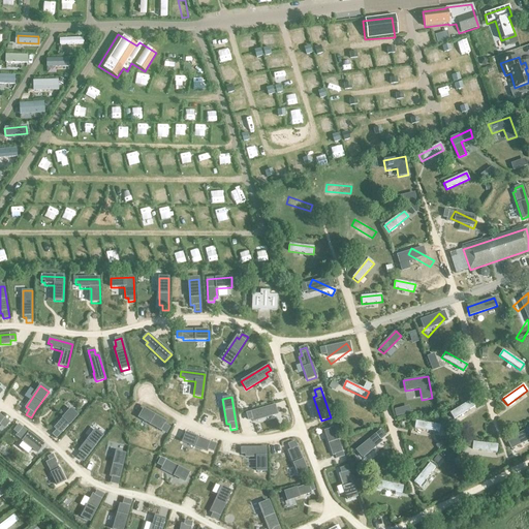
[(471,400),(449,413),(454,419),(475,406),(471,400)]
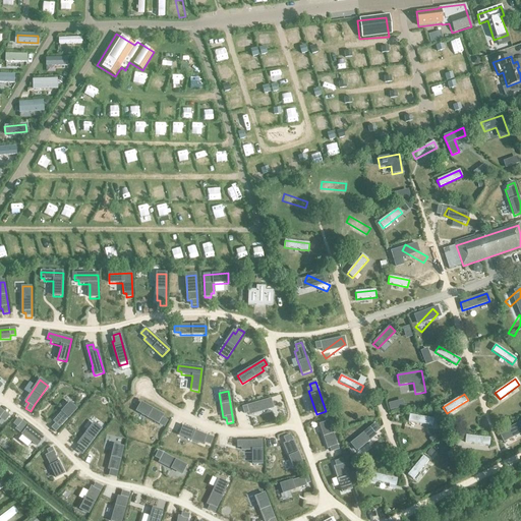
[(271,399),(242,407),(244,413),(249,412),(250,415),(273,408),(271,399)]
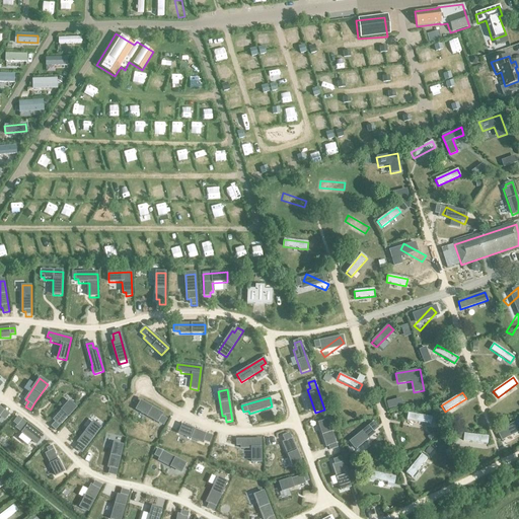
[(55,423),(51,427),(55,431),(76,408),(69,401),(53,421),(55,423)]
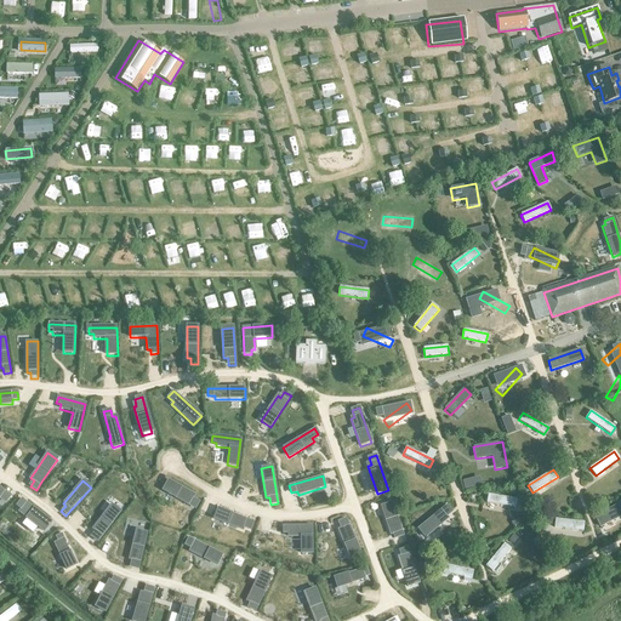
[(169,480),(163,491),(195,508),(199,502),(193,499),(194,496),(169,480)]
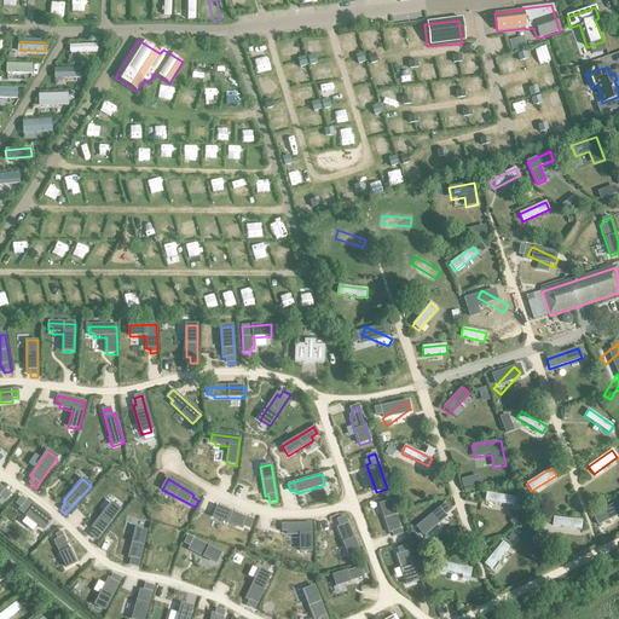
[(0,487),(0,497),(6,502),(11,496),(0,487)]
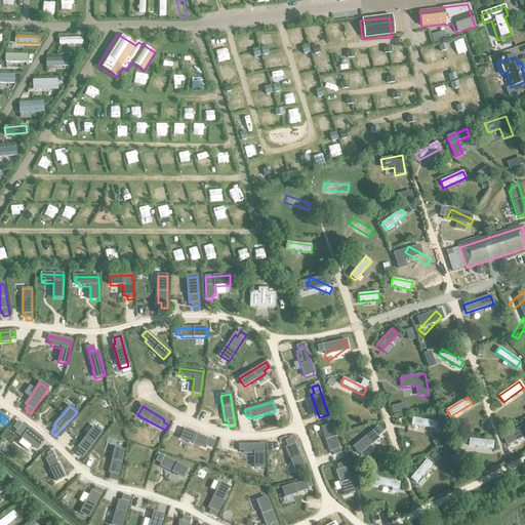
[(412,418),(411,426),(436,430),(437,422),(412,418)]
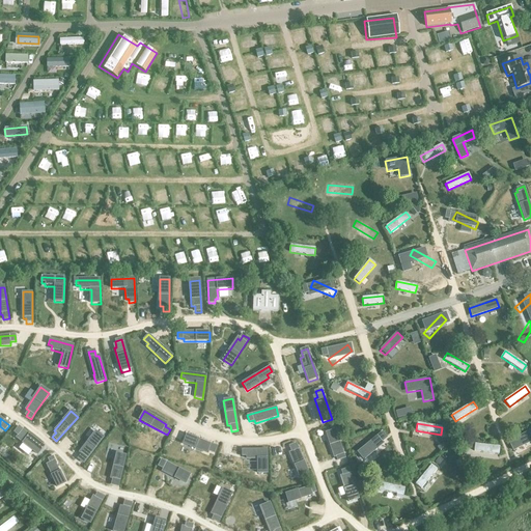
[(19,427),(15,432),(20,437),(18,439),(24,444),(19,450),(28,457),(33,451),(37,454),(44,447),(19,427)]
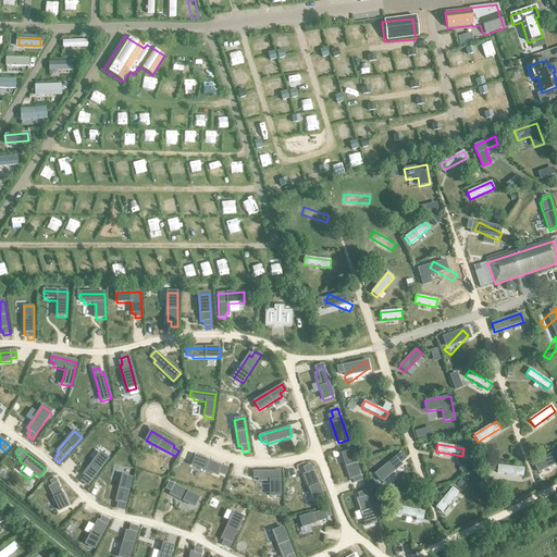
[(351,450),(342,454),(350,480),(354,479),(355,483),(361,481),(351,450)]
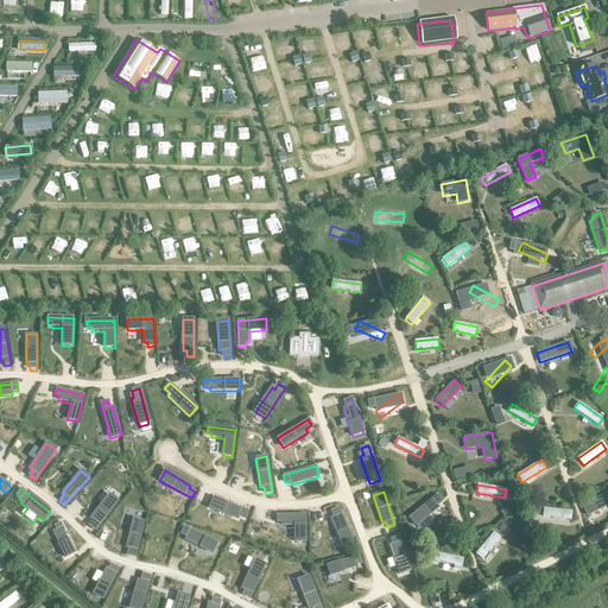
[(607,496),(605,494),(584,514),(590,520),(607,501),(607,496)]
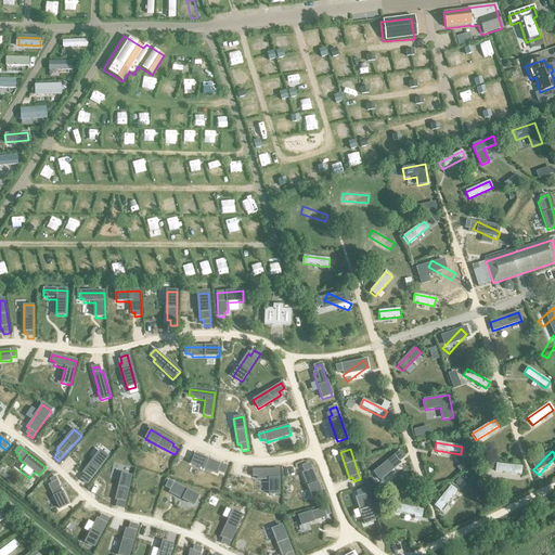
[(86,475),(81,480),(87,483),(92,477),(107,457),(100,452),(84,473),(86,475)]
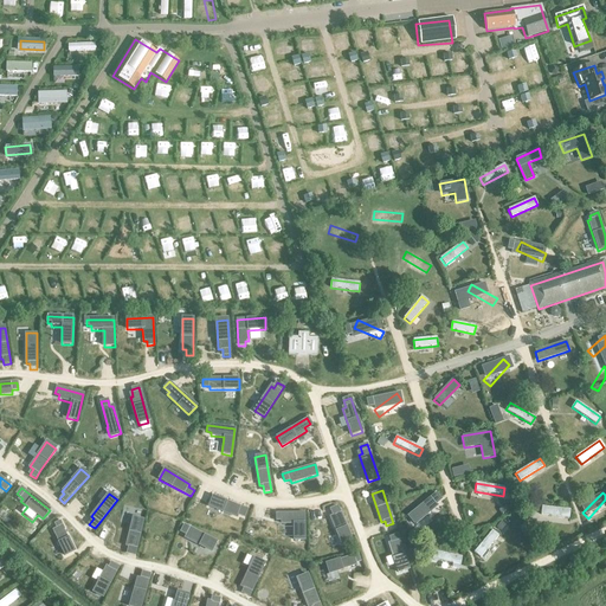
[(213,497),(208,507),(237,517),(238,514),(244,517),(247,510),(213,497)]
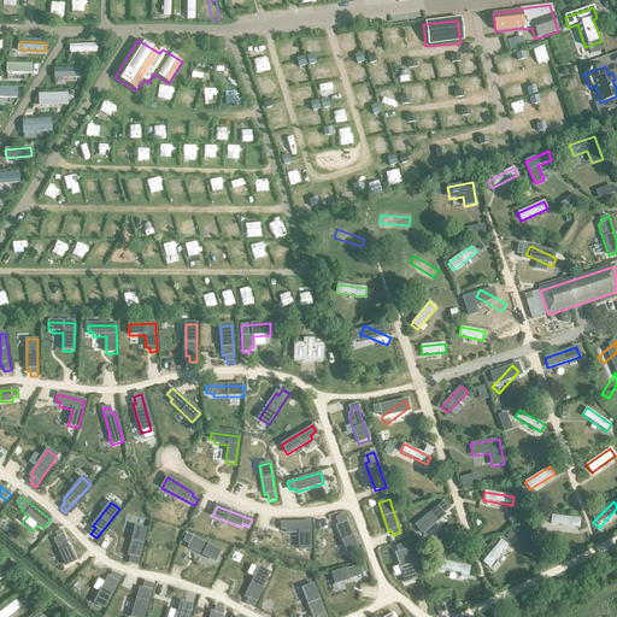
[(428,507),(413,533),(421,538),(435,512),(428,507)]
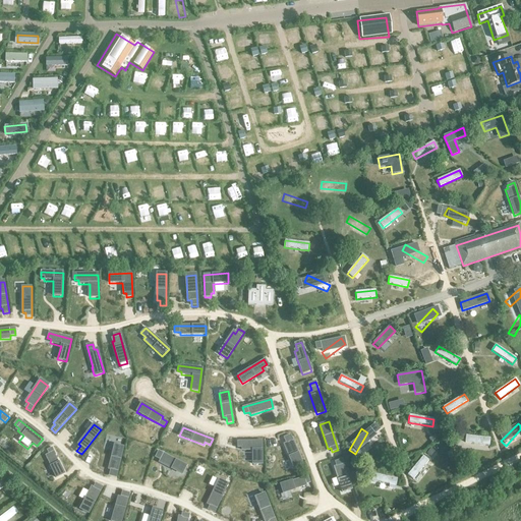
[(287,444),(284,445),(294,468),(302,465),(290,436),(285,439),(287,444)]
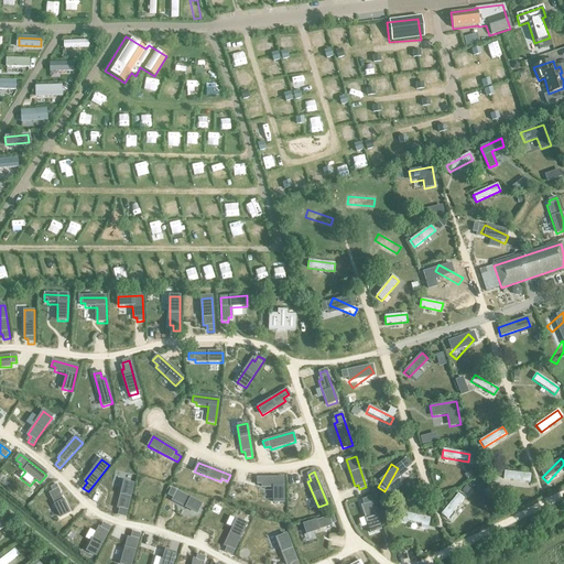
[(505,472),(503,479),(530,483),(531,475),(505,472)]
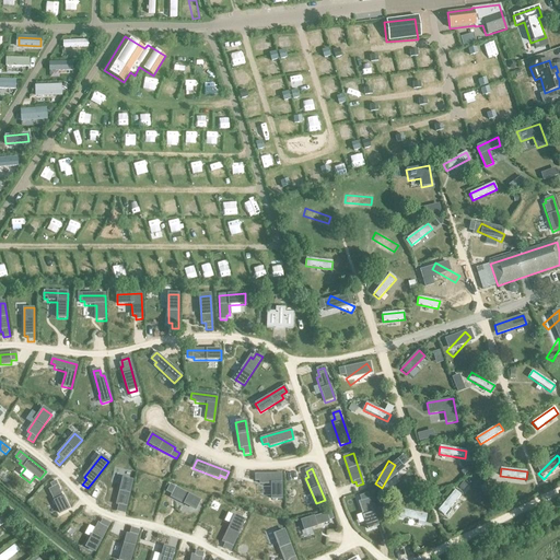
[(281,475),(255,475),(255,481),(259,481),(259,483),(266,483),(270,483),(271,500),(281,500),(281,475)]
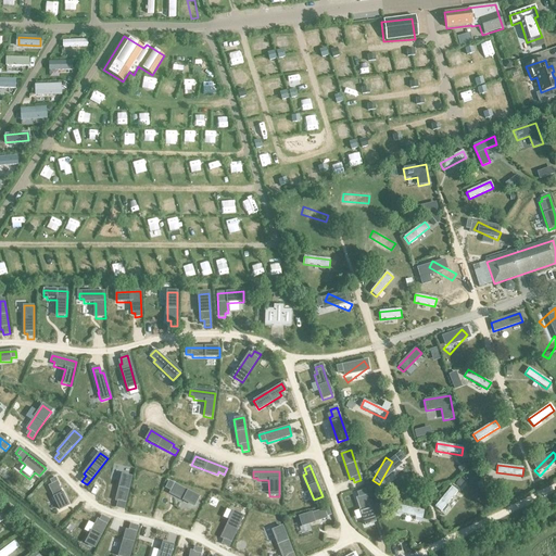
[(122,476),(115,502),(118,502),(117,508),(124,509),(131,478),(122,476)]
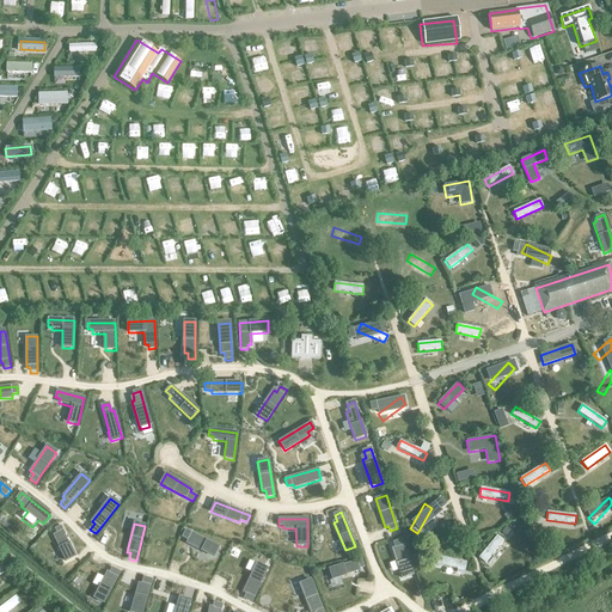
[(56,533),(53,536),(66,562),(75,557),(65,536),(66,536),(61,526),(54,530),(56,533)]
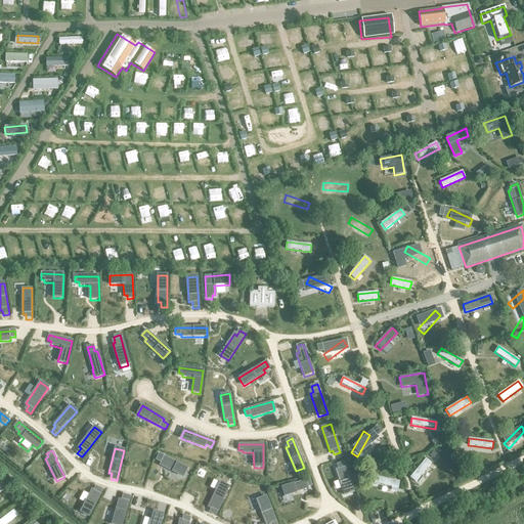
[(159,454),(156,460),(162,463),(160,466),(182,477),(186,469),(166,459),(159,454)]
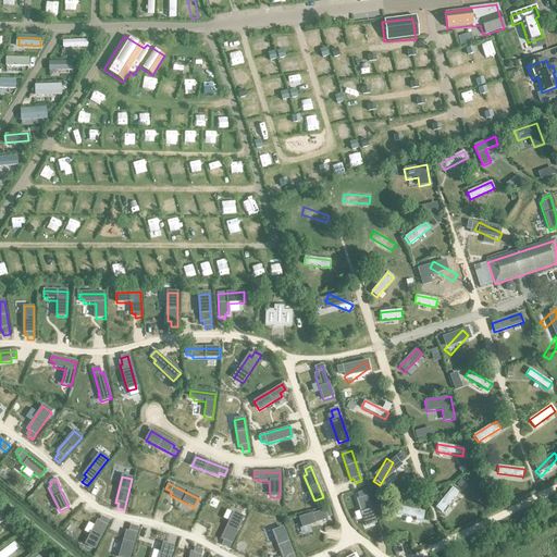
[(453,487),(435,508),(442,512),(458,493),(453,487)]
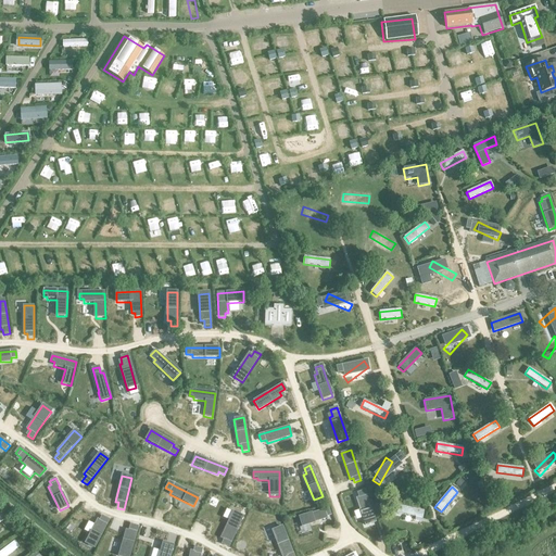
[(361,500),(357,501),(366,526),(375,522),(365,491),(358,493),(361,500)]
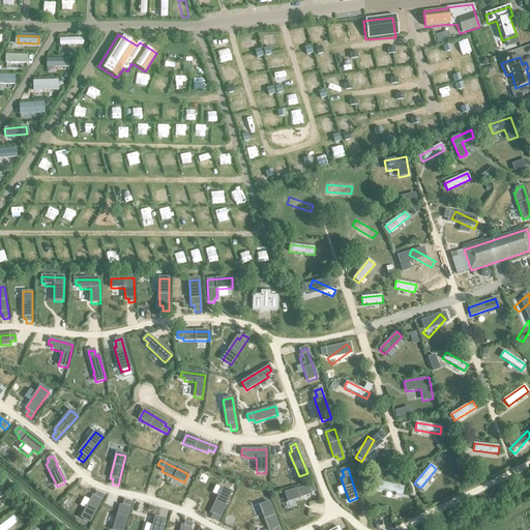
[(380,482),(378,490),(403,494),(404,488),(380,482)]
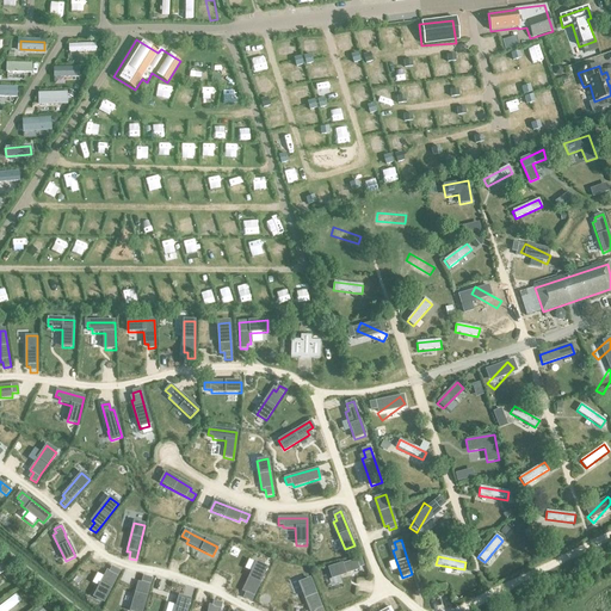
[(360,559),(328,568),(332,579),(359,571),(358,567),(363,566),(360,559)]
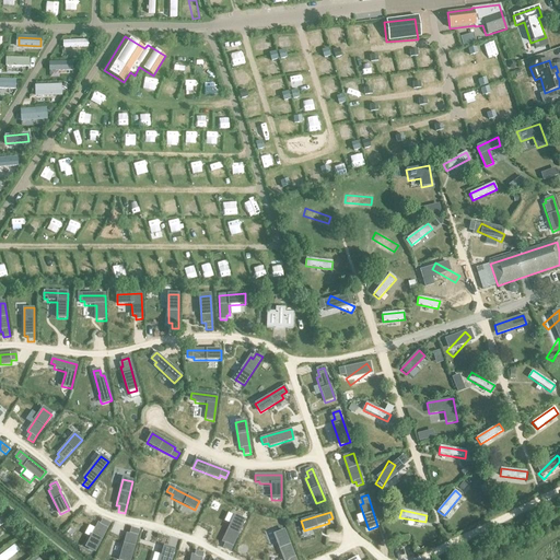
[(235,516),(223,541),(226,543),(223,548),(230,551),(244,521),(235,516)]
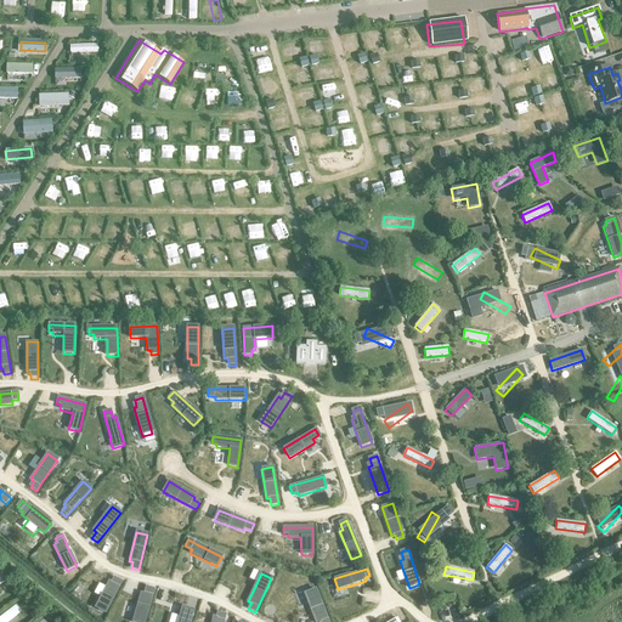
[(109,582),(95,610),(105,615),(122,582),(116,578),(112,584),(109,582)]
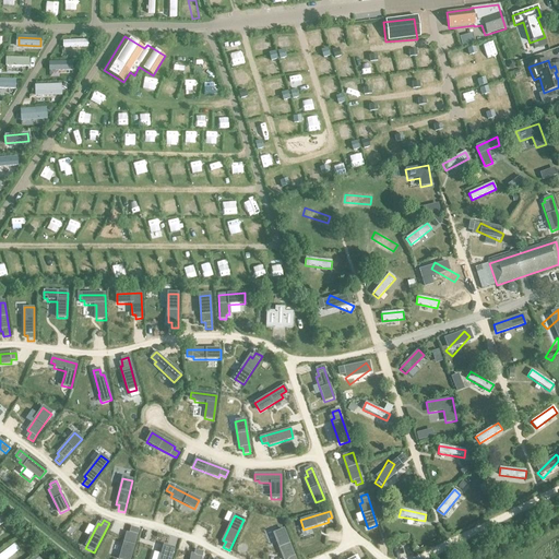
[(127,534),(119,558),(130,558),(139,531),(132,528),(130,535),(127,534)]
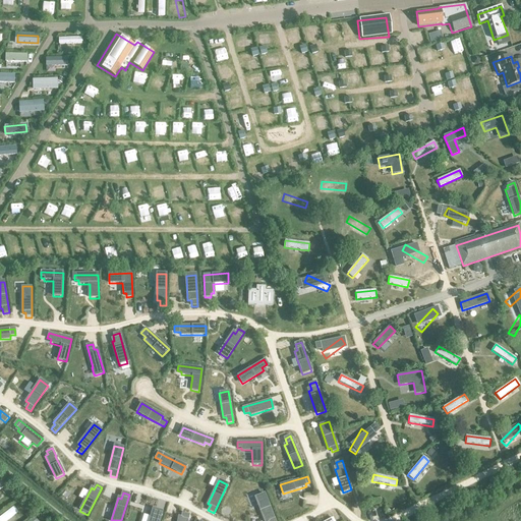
[(275,520),(265,494),(255,498),(265,520),(275,520)]
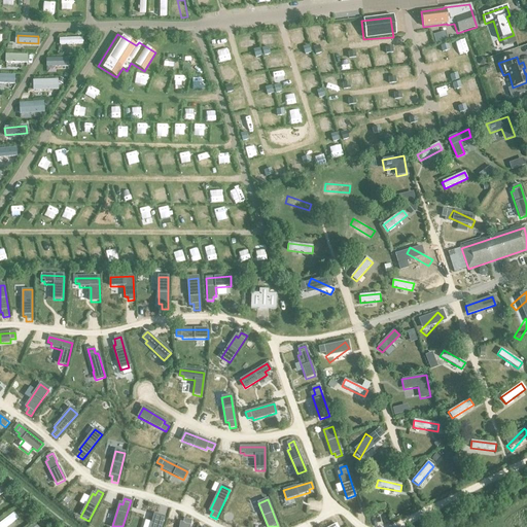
[(0,526),(7,526),(19,518),(14,513),(0,523),(0,526)]
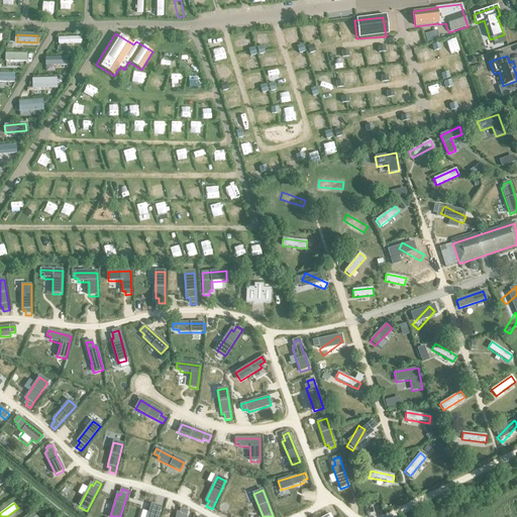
[(142,511),(139,516),(158,516),(161,508),(150,505),(148,513),(142,511)]
